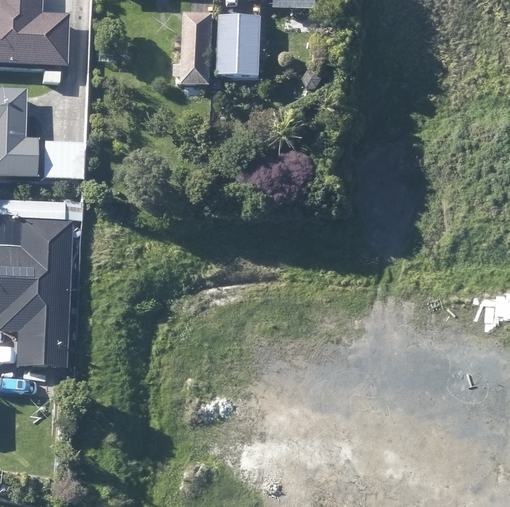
[(0,0),(0,60),(69,64),(71,12),(42,11),(42,0),(0,0)]
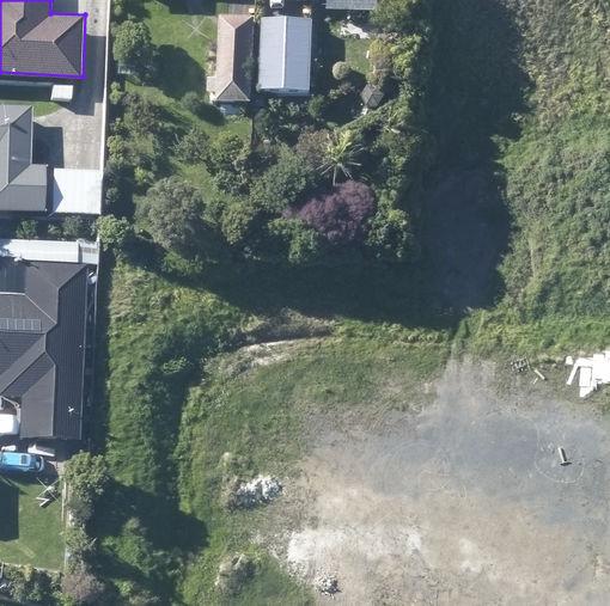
[(325,0),(324,8),(373,11),(373,7),(373,0),(325,0)]
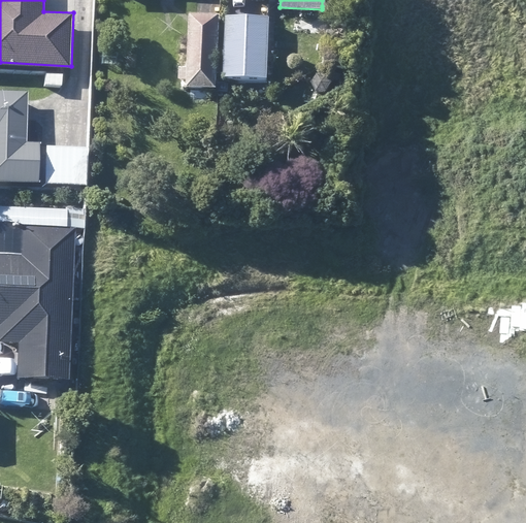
[(217,13),(197,12),(188,12),(185,65),(177,65),(176,78),(185,78),(184,87),(214,88),(217,13)]
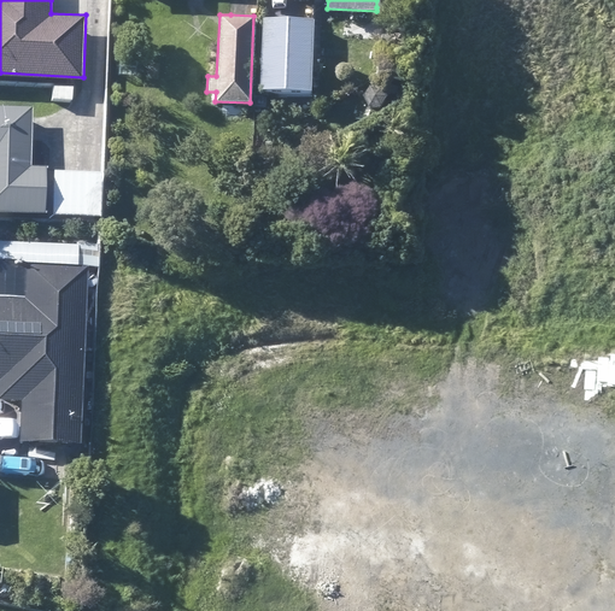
[(256,90),(255,104),(265,104),(265,89),(308,92),(311,17),(263,16),(261,90),(256,90)]
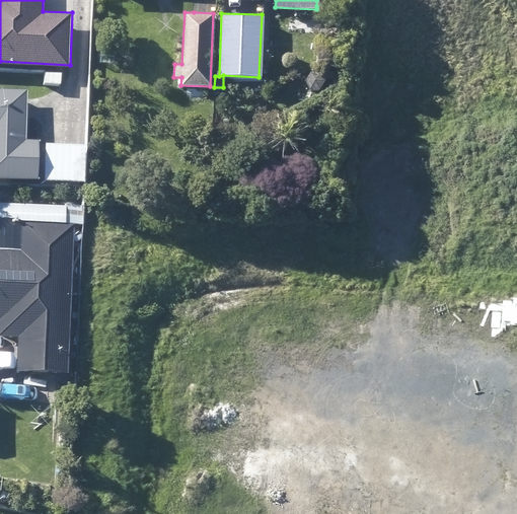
[(115,48),(98,47),(98,54),(104,54),(103,60),(114,60),(115,48)]
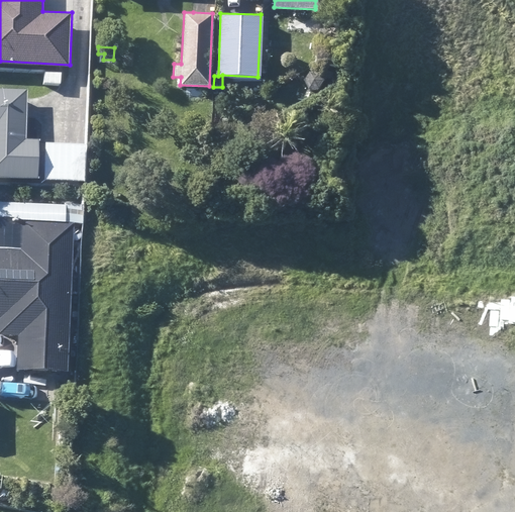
[(320,72),(315,71),(310,70),(304,78),(307,87),(317,89),(323,81),(320,72)]
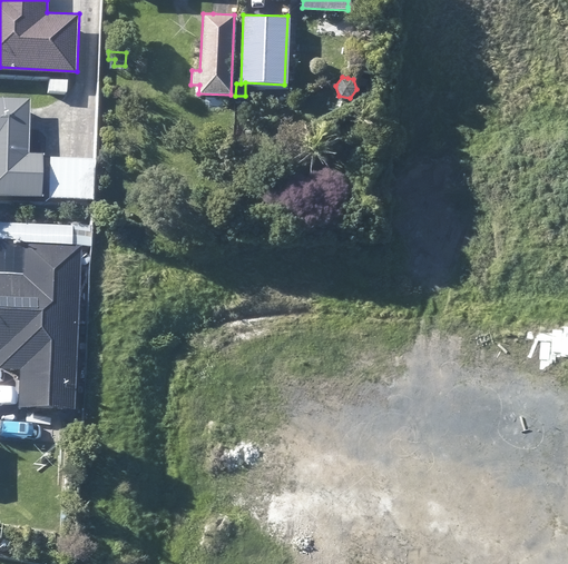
[(28,92),(0,92),(0,193),(43,193),(43,151),(29,152),(28,92)]
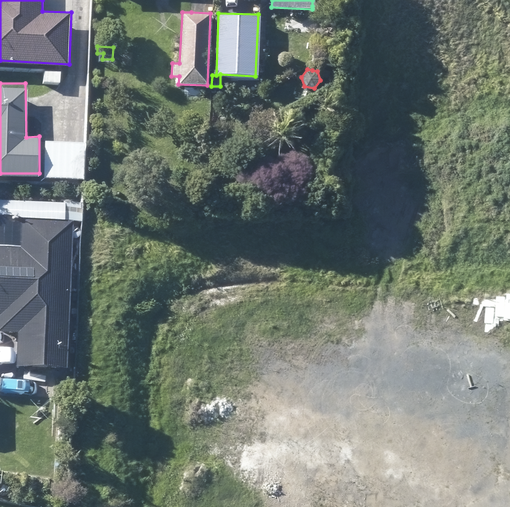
[(204,88),(178,88),(178,100),(204,101),(204,88)]
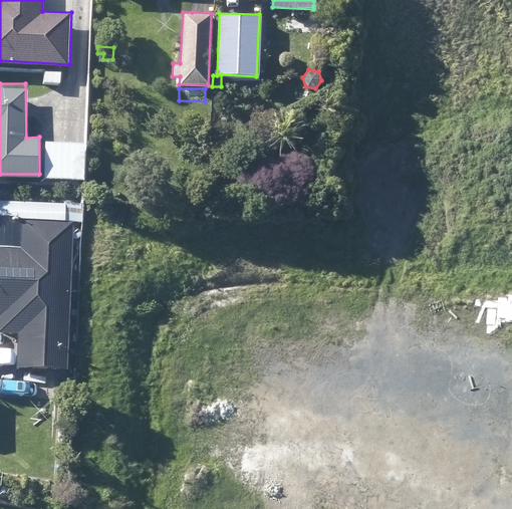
[(19,365),(70,366),(74,221),(26,220),(26,246),(0,244),(0,313),(3,313),(3,333),(20,333),(19,365)]
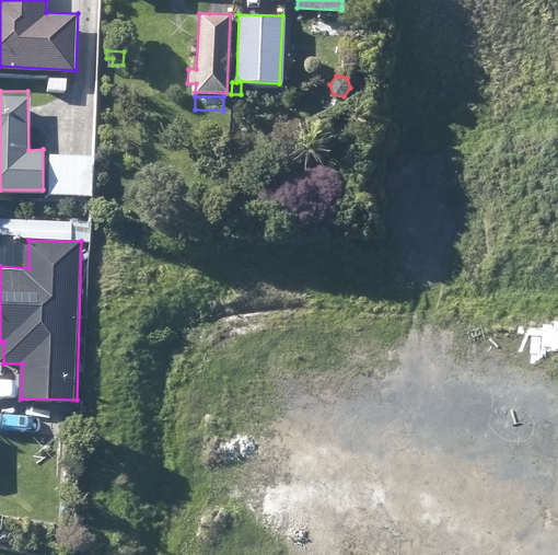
All buildings are outlined.
